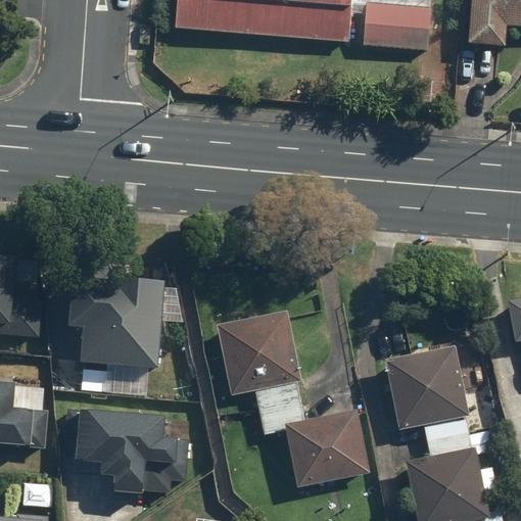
[(177,0),(175,28),(346,42),(349,0),(177,0)]
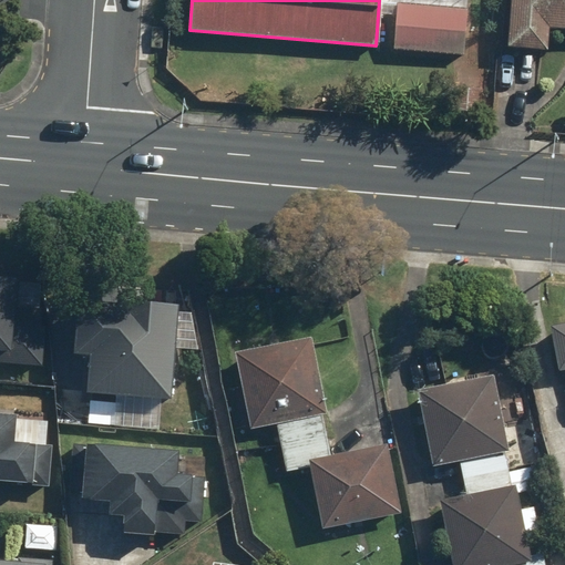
[(512,0),(509,44),(548,48),(550,29),(564,29),(564,0),(512,0)]
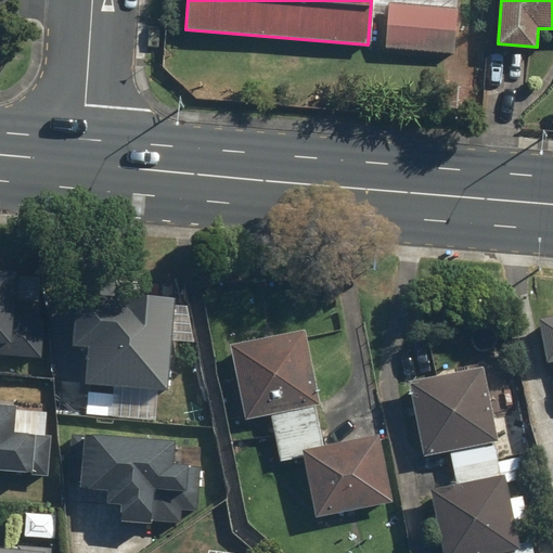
[(453,9),(387,3),(383,50),(449,55),(453,9)]
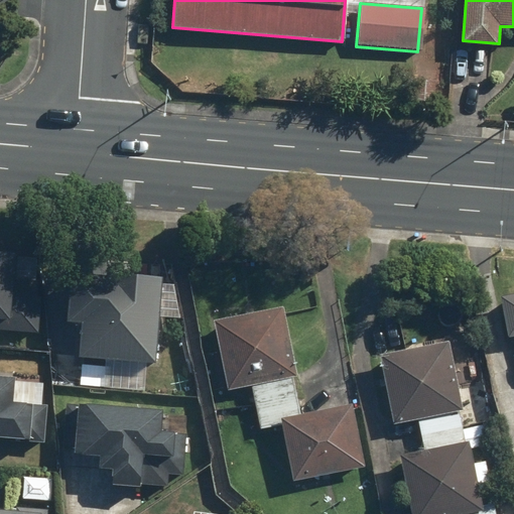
[(20,252),(0,249),(0,329),(39,333),(42,295),(35,294),(37,277),(18,275),(20,252)]
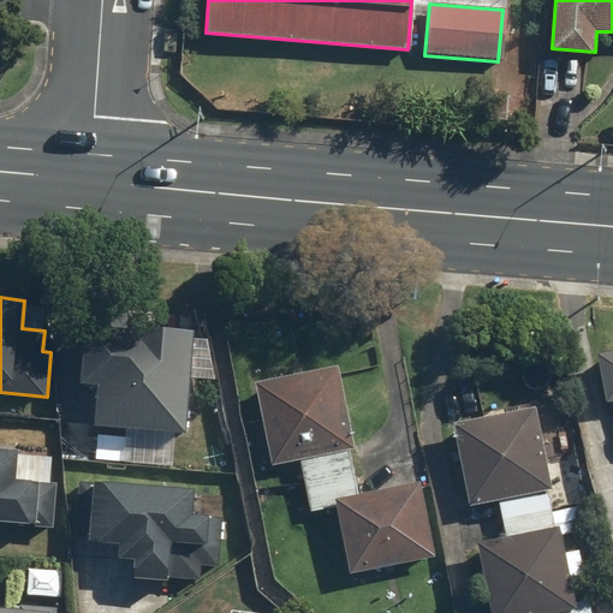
[(101,385),(97,426),(188,433),(197,327),(90,317),(84,384),(101,385)]
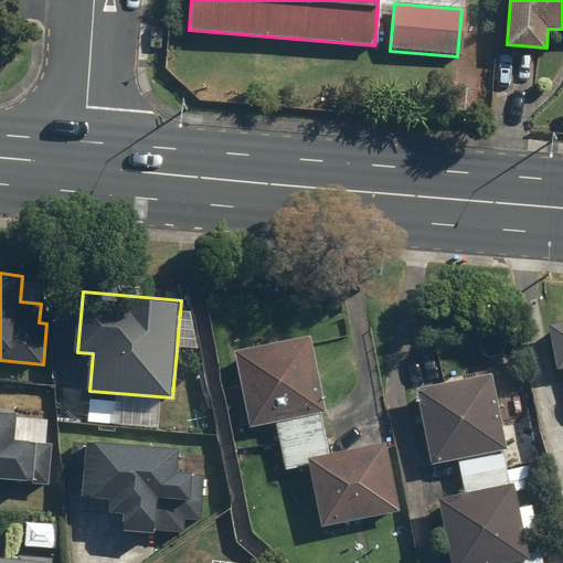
[(562,320),(549,324),(558,369),(562,368),(562,320)]
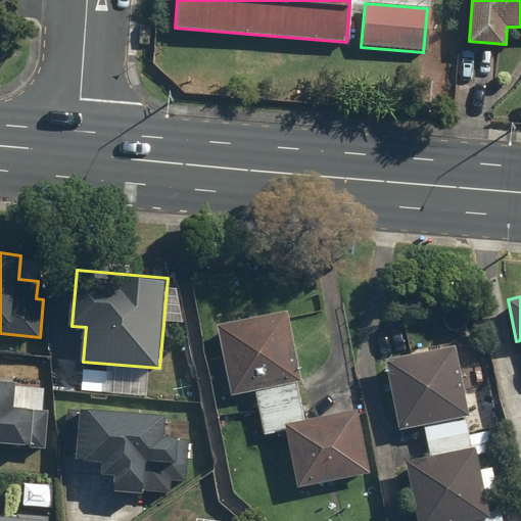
[(288,310),(217,324),(231,395),(255,390),(264,434),(287,429),(299,487),(372,473),(358,408),(304,418),(296,380),(302,379),(288,310)]
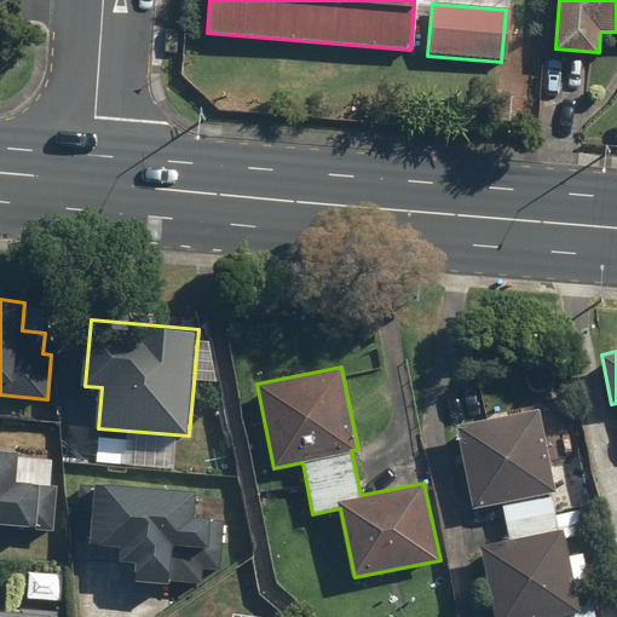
[(555,491),(538,409),(457,425),(474,508),(555,491)]
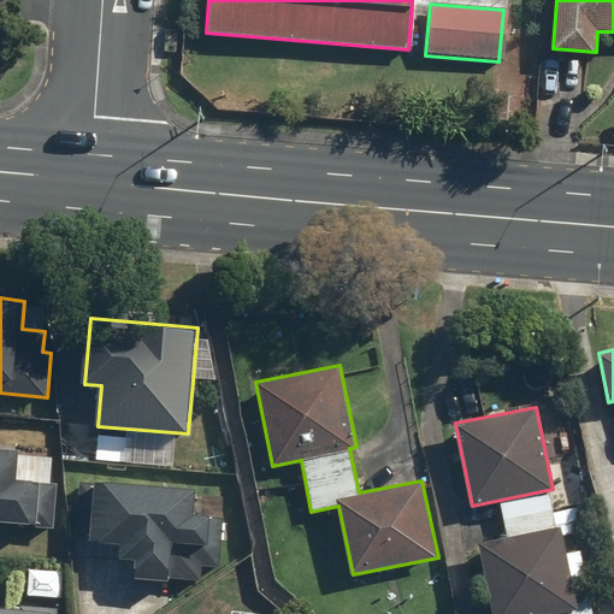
[(22,450),(0,448),(0,521),(54,526),(58,483),(19,479),(22,450)]
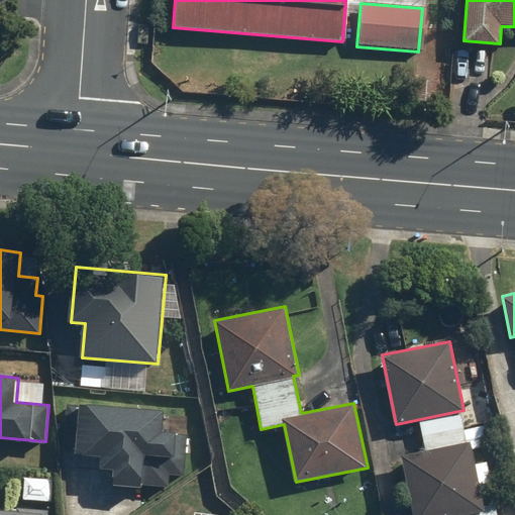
[(166,412),(69,402),(64,450),(103,454),(102,468),(116,469),(115,483),(168,488),(170,474),(185,476),(189,434),(164,431),(166,412)]
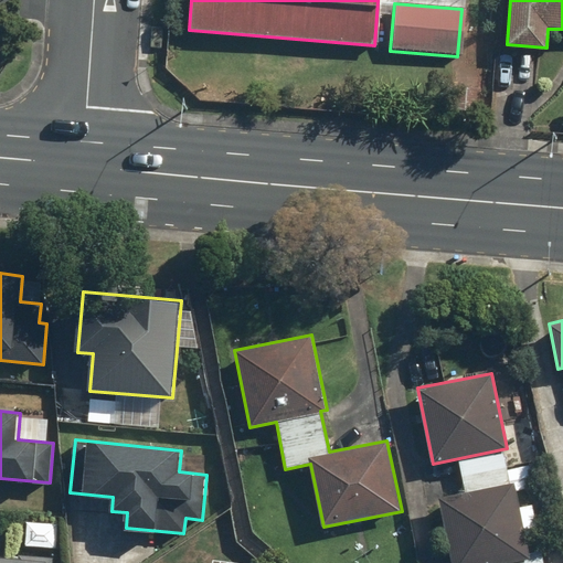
[(501,562),(528,558),(513,481),(438,497),(450,562),(501,562)]
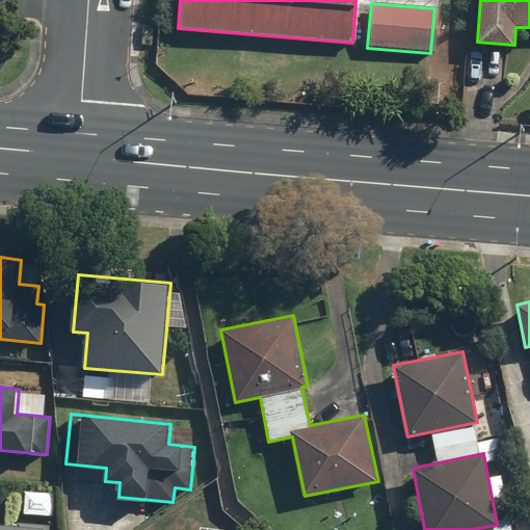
All buildings are outlined.
